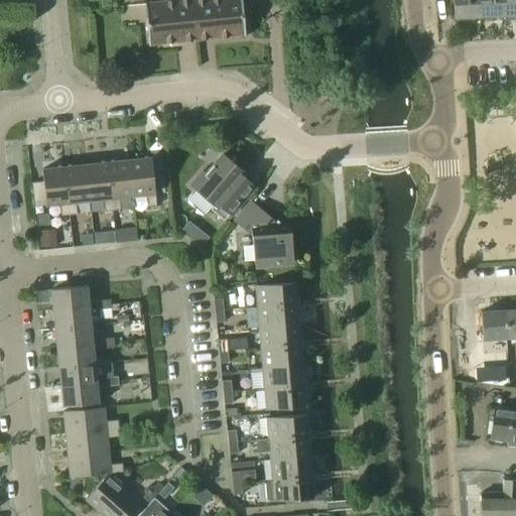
[(177,0),(145,4),(149,44),(199,39),(194,0),(177,0)]
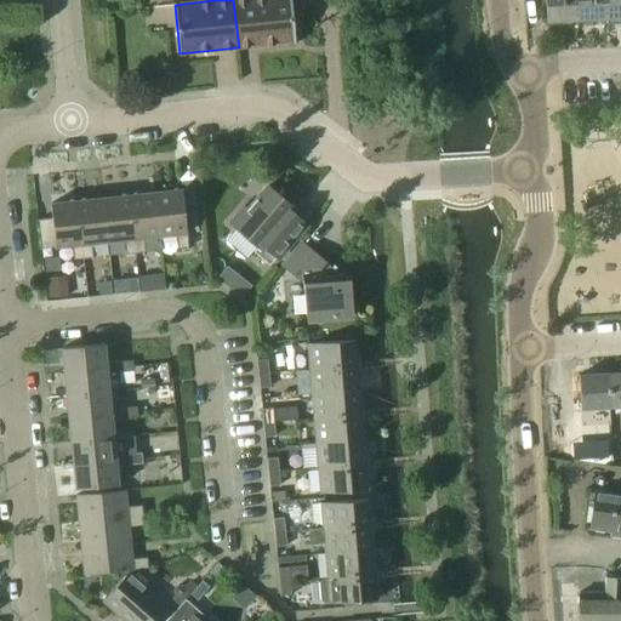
[(233,0),(239,47),(296,41),(291,0),(233,0)]
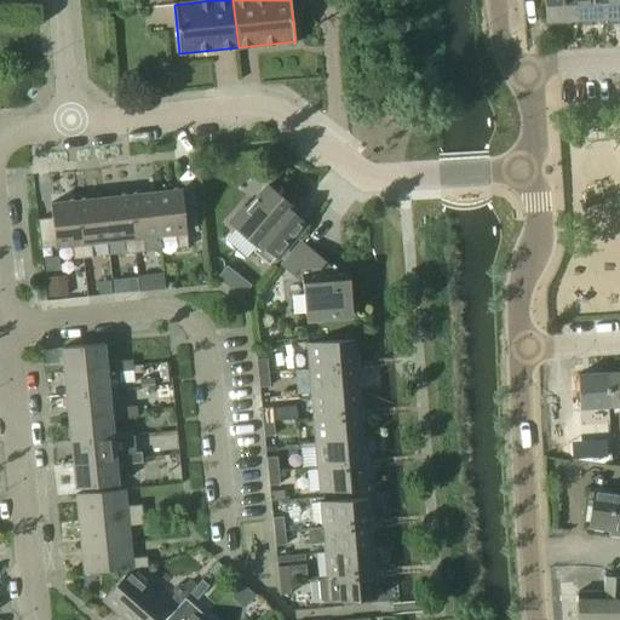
[(544,0),(546,22),(577,21),(574,0),(544,0)]
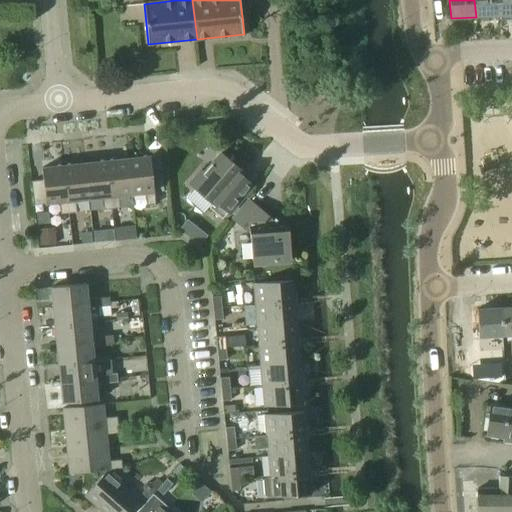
[(499,0),(474,0),(476,17),(477,17),(478,21),(489,20),(489,16),(500,15),(499,0)]
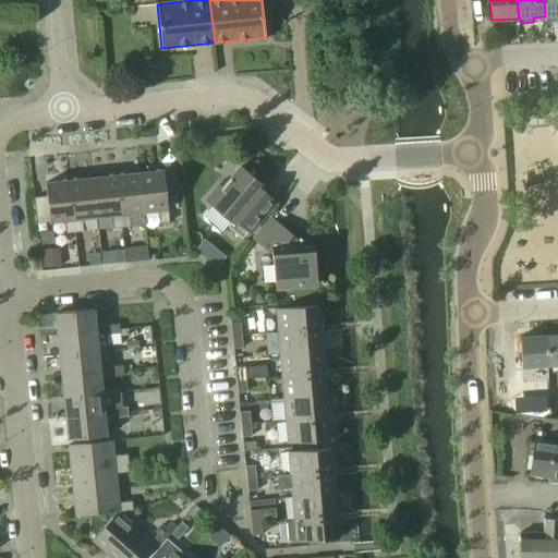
[(557,0),(544,0),(545,16),(547,16),(547,22),(557,21),(557,0)]
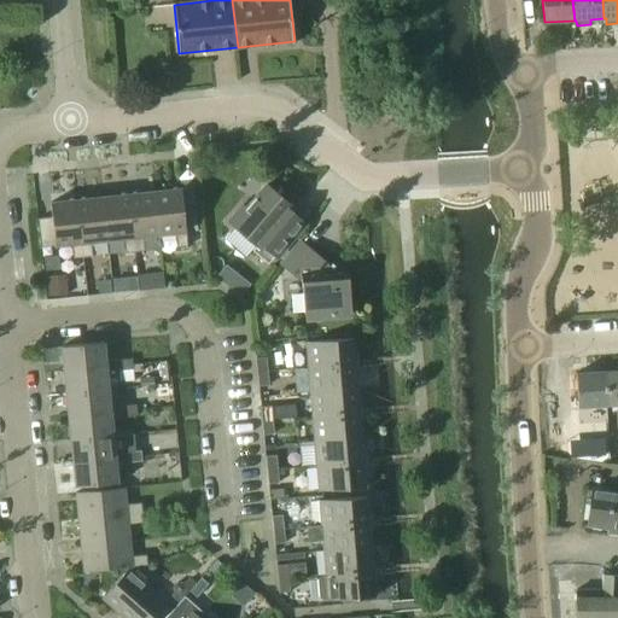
[(244,204),(229,222),(257,245),(254,250),(267,262),(289,237),(293,242),(308,225),(292,213),(296,209),(268,185),(257,197),(248,208),(244,204)]
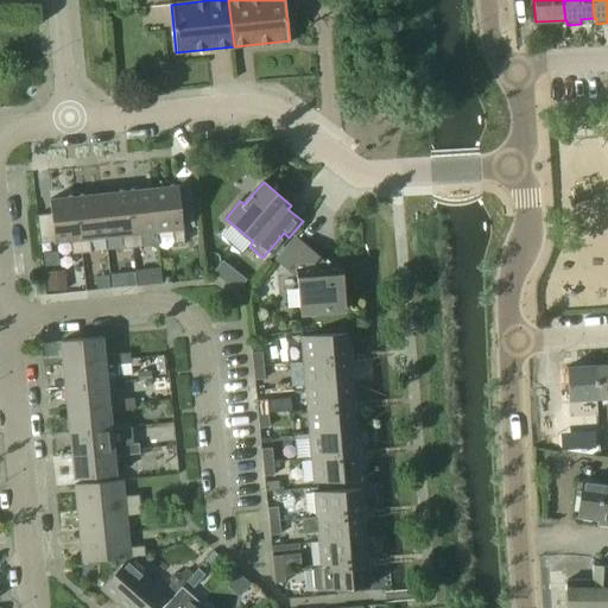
[(185,244),(184,228),(179,185),(151,188),(157,230),(173,229),(175,245),(185,244)]
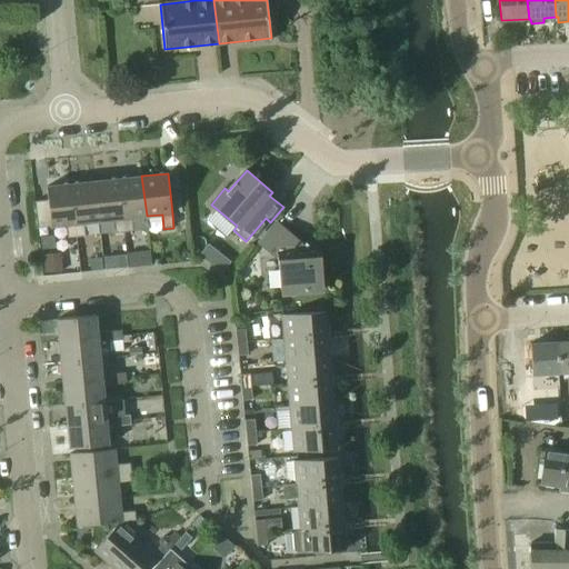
[(141,176),(118,179),(125,232),(133,232),(148,230),(147,216),(141,176)]
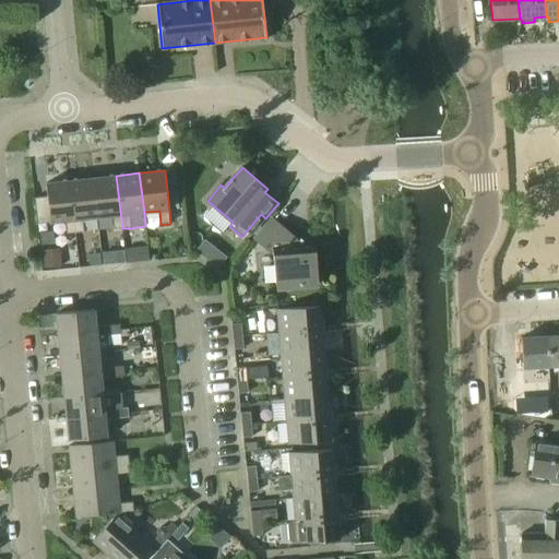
[(114,229),(122,228),(116,176),(92,178),(97,217),(113,215),(114,229)]
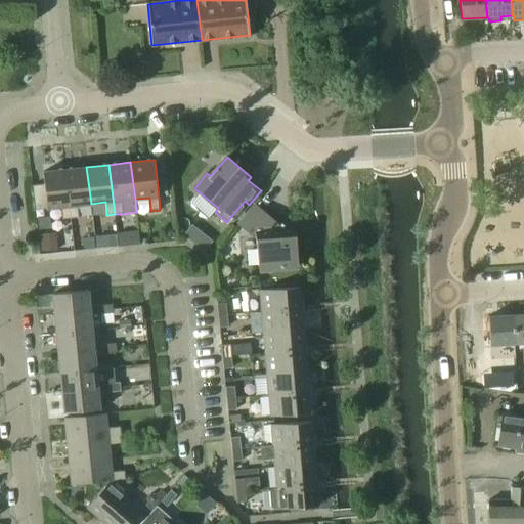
[(79,218),(77,205),(91,204),(86,167),(64,169),(71,219),(79,218)]
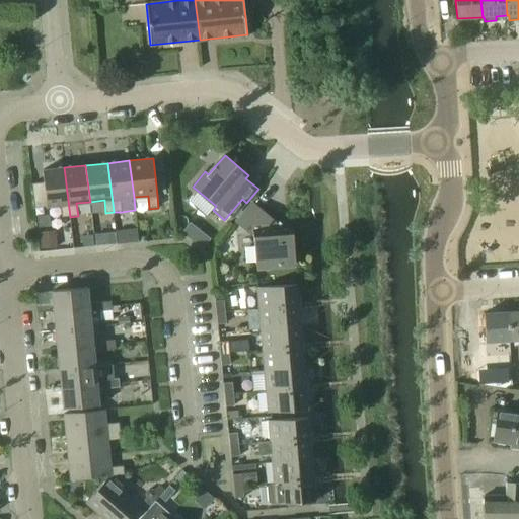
[(62,218),(70,217),(64,167),(43,169),(44,181),(32,183),(35,207),(47,206),(61,205),(62,218)]
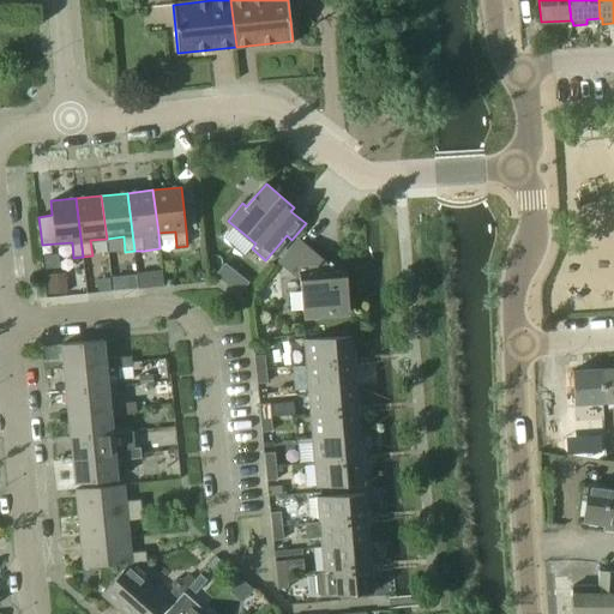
[(305,317),(349,313),(347,270),(337,270),(299,239),(280,263),(295,276),(299,276),(299,272),(301,272),(305,317)]
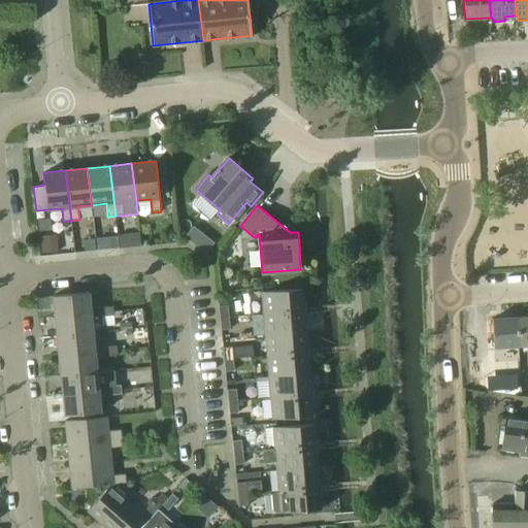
[(134,232),(118,234),(118,236),(119,248),(119,249),(119,250),(136,248),(136,246),(134,232)]
